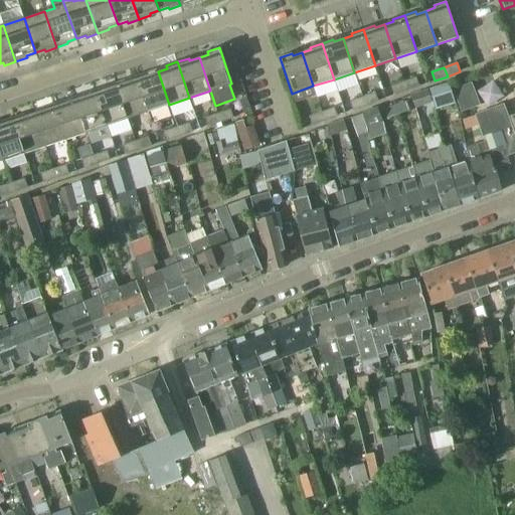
[(136,75),(148,112),(169,105),(158,71),(148,74),(148,71),(136,75)]
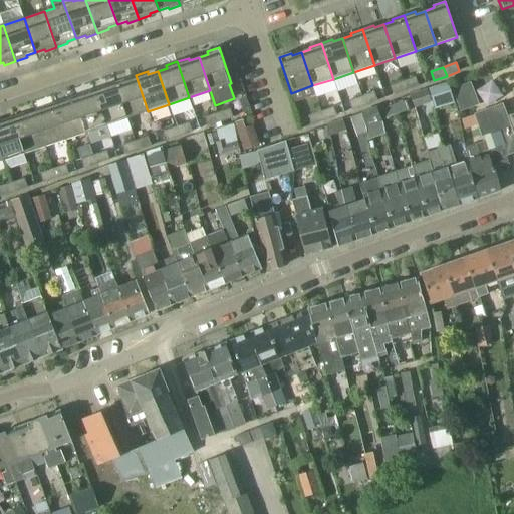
[(125,81),(116,84),(127,118),(148,111),(136,75),(124,79),(125,81)]
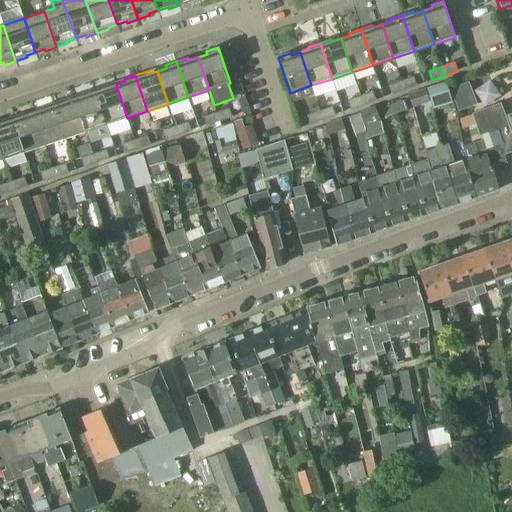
[(417,86),(413,77),(401,81),(404,90),(417,86)]
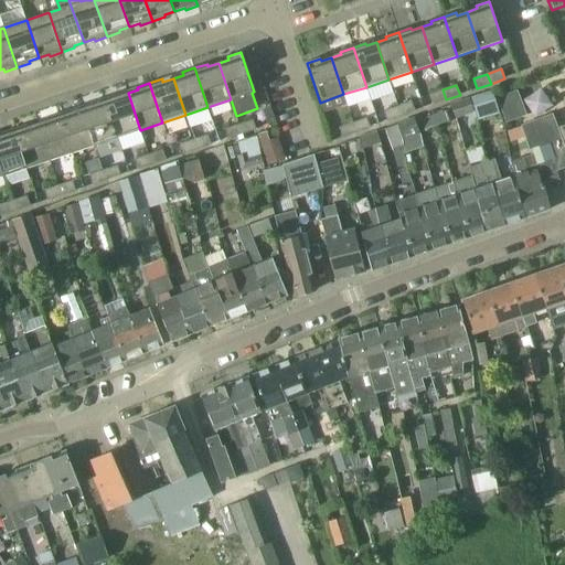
[(429,95),(433,105),(446,99),(443,89),(429,95)]
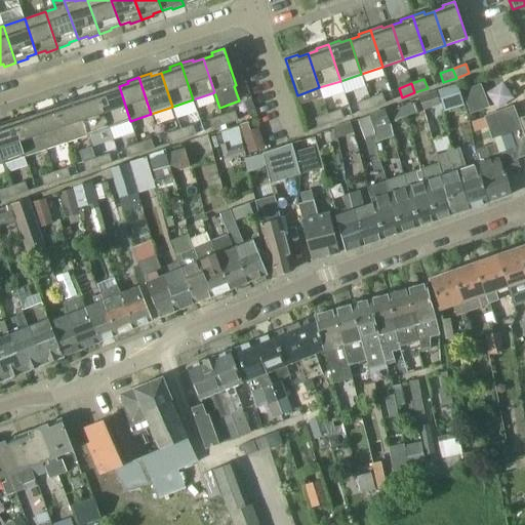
[(448,102),(461,97),(456,84),(444,89),(448,102)]
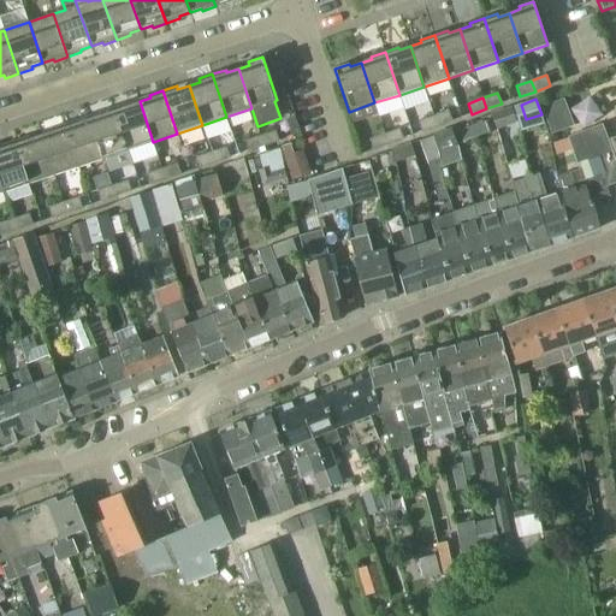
[(570,106),(578,128),(599,119),(592,99),(570,106)]
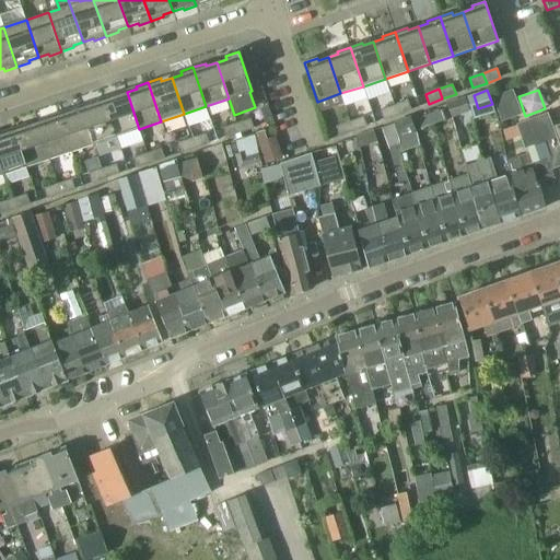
[(116,93),(103,97),(116,137),(139,129),(127,92),(116,95),(116,93)]
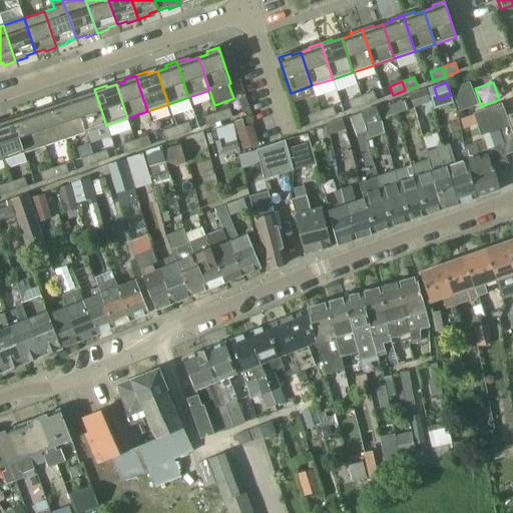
[(75,98),(86,132),(106,125),(94,89),(83,93),(84,95),(75,98)]
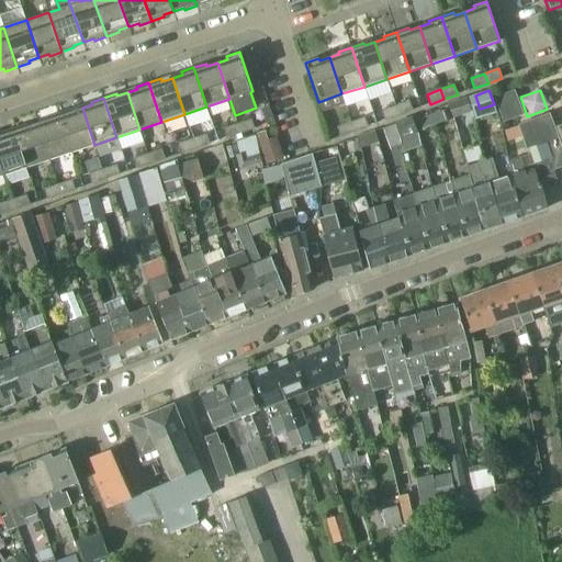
[(465,98),(448,104),(452,119),(471,112),(465,98)]
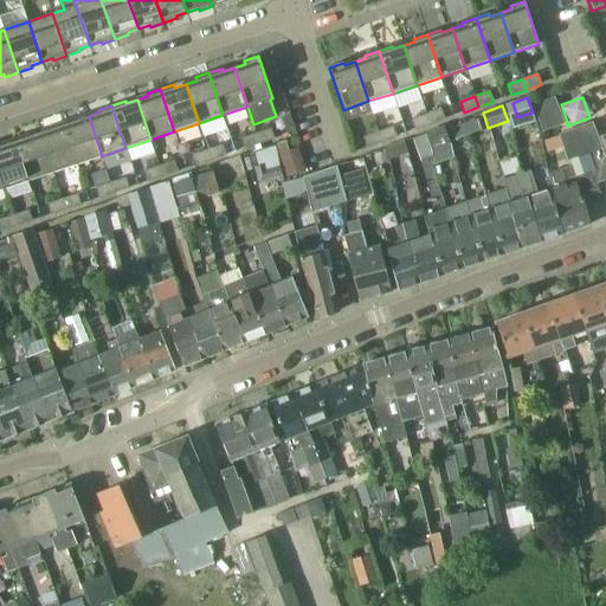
[(442,108),(426,114),(431,124),(445,120),(442,108)]
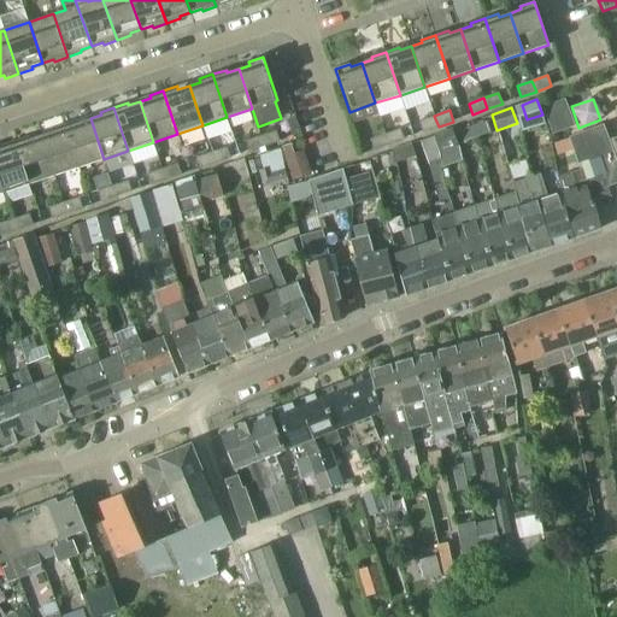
[(419,122),(423,133),(439,127),(434,116),(419,122)]
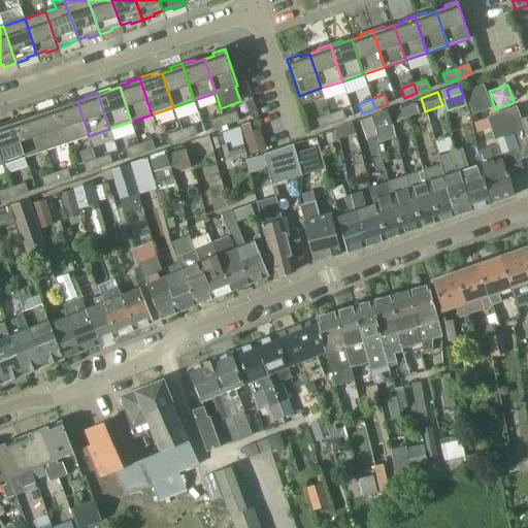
[(67,102),(55,106),(67,143),(89,136),(77,101),(68,104),(67,102)]
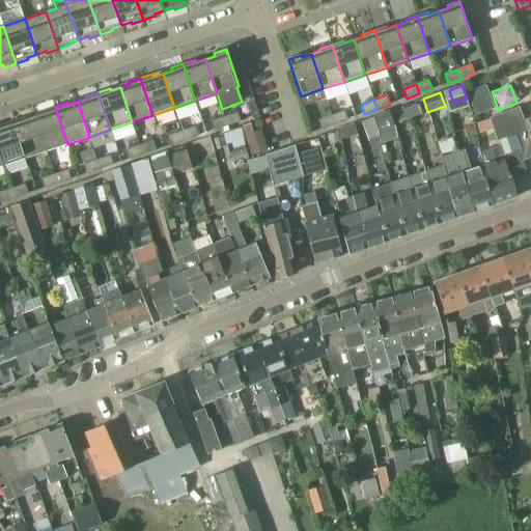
[(422,114),(419,105),(408,109),(411,118),(422,114)]
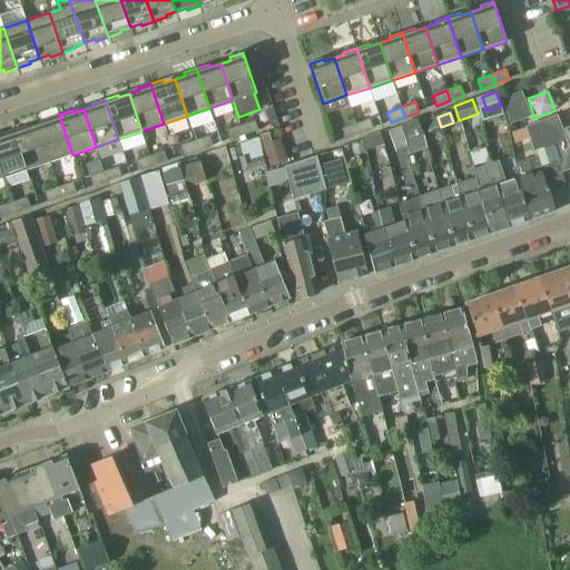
[(38,125),(50,163),(72,155),(59,115),(47,119),(48,121),(38,125)]
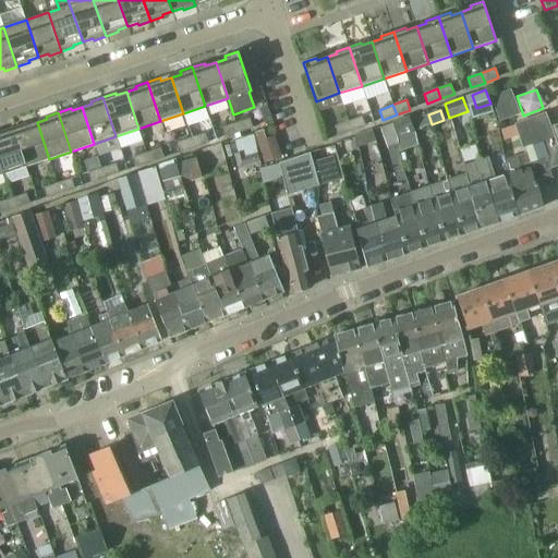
[(557,153),(544,113),(514,124),(523,149),(524,149),(526,148),(540,143),(544,157),(546,156),(549,168),(550,169),(557,165),(557,153)]
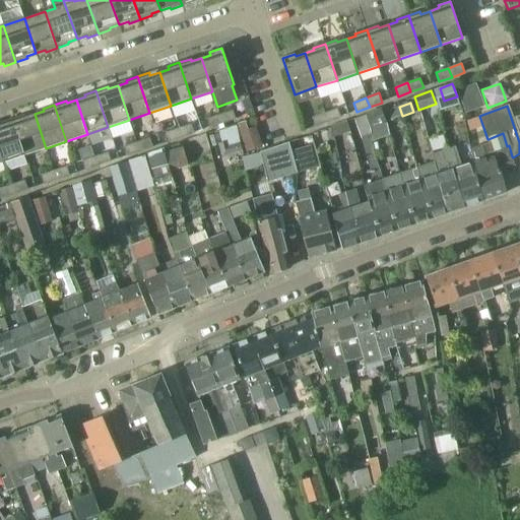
[(388,111),(391,120),(402,116),(399,107),(388,111)]
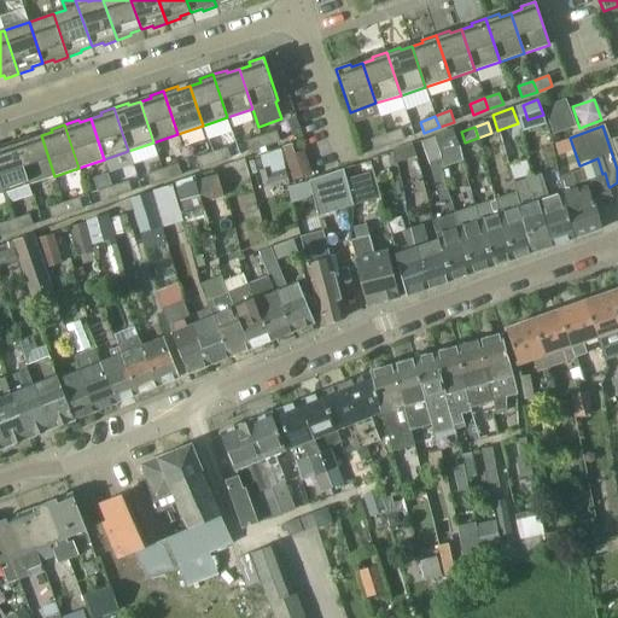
[(404,139),(401,128),(386,134),(390,145),(404,139)]
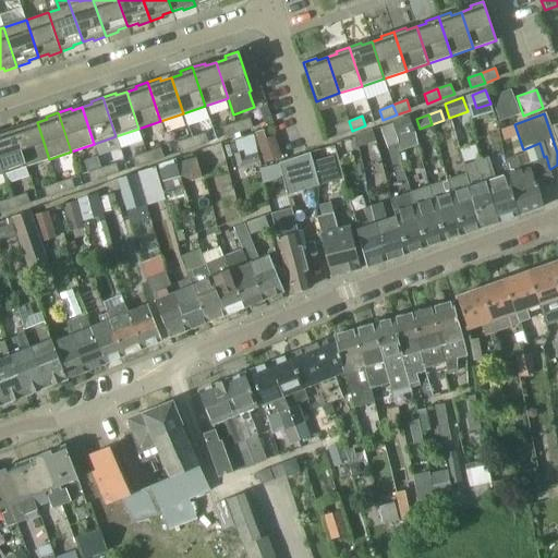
[(409,117),(392,123),(398,137),(414,132),(411,124),(409,117)]
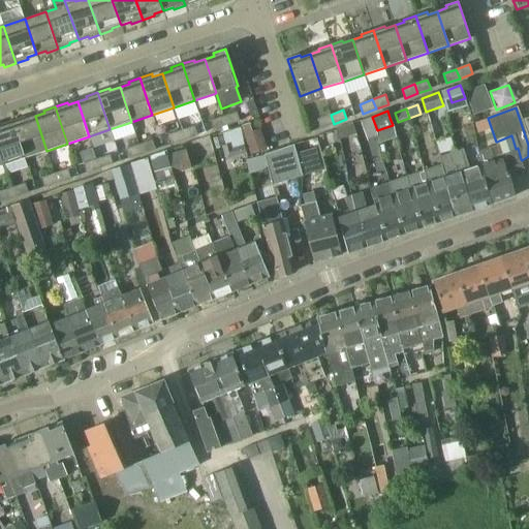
[(237,112),(223,116),(227,125),(240,121),(237,112)]
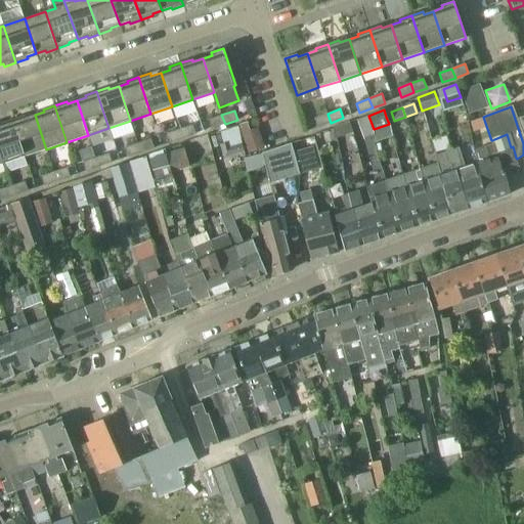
[(314,118),(317,127),(331,123),(328,114),(314,118)]
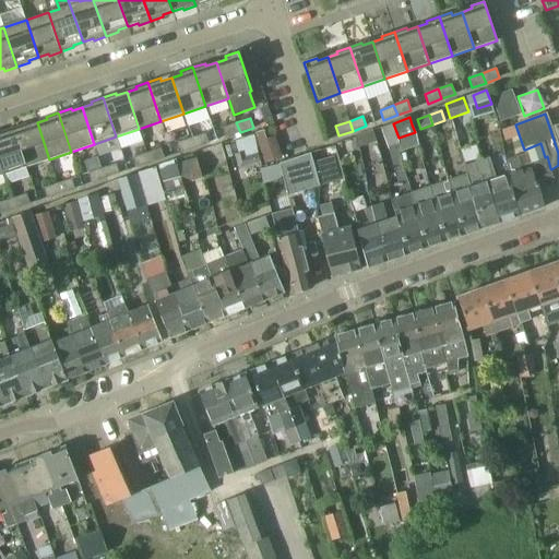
[(13,128),(26,166),(49,159),(37,122),(27,126),(26,123),(13,128)]
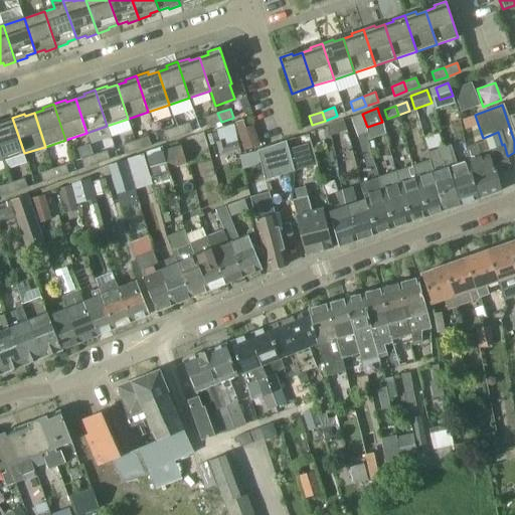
[(205,117),(208,126),(221,122),(217,113),(205,117)]
